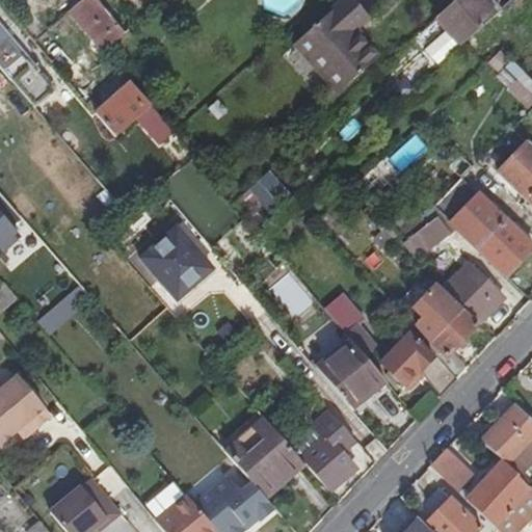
[(107,53),(128,34),(98,0),(89,0),(74,14),(107,53)]
